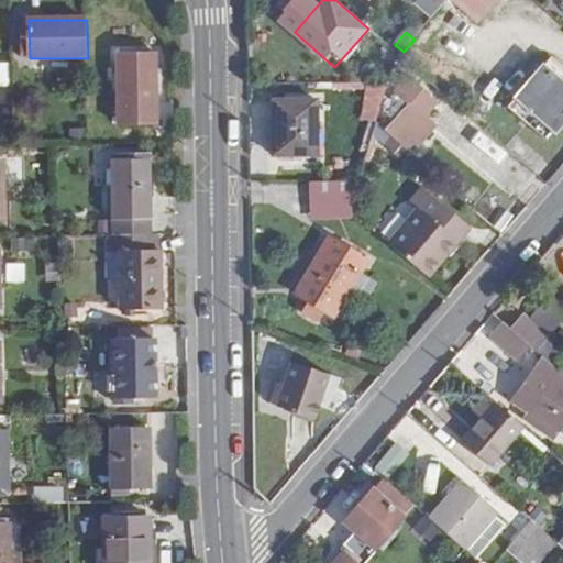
[(411,66),(426,48),(416,39),(415,40),(404,52),(400,56),(411,66)]
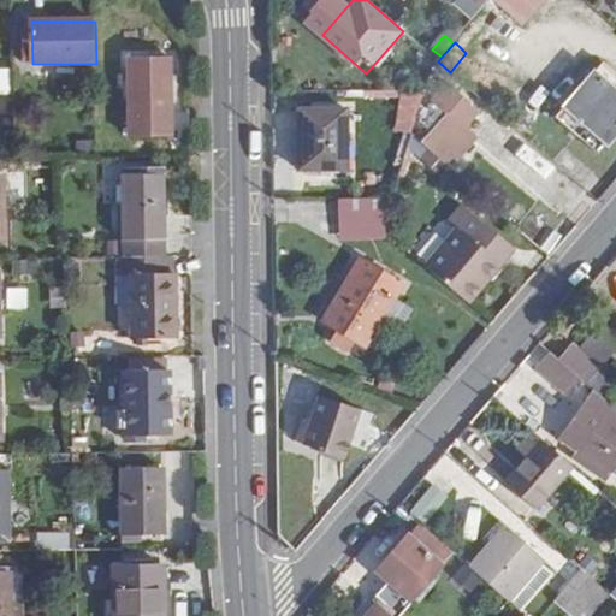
[(166,63),(123,61),(124,140),(165,140),(166,63)]
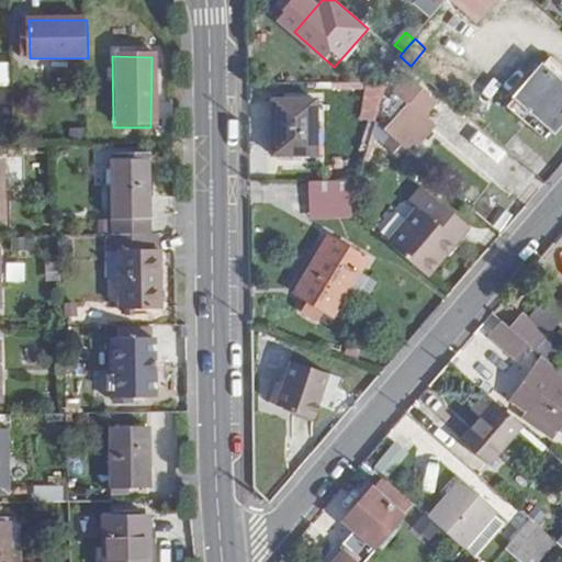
[(554,131),(561,122),(561,85),(543,69),(517,99),(554,131)]
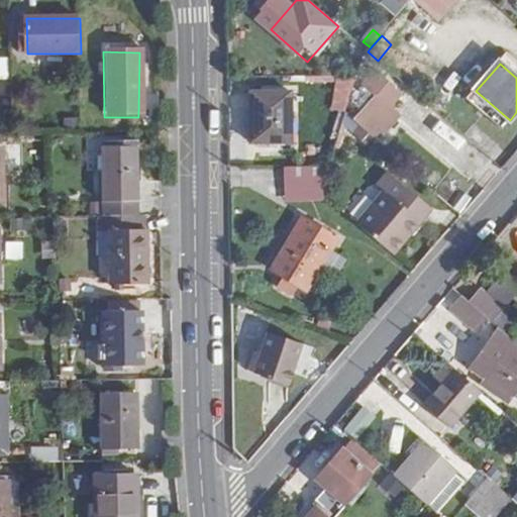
[(354,101),(364,109),(353,122),(376,141),(382,134),(386,137),(403,117),(393,109),(405,95),(379,70),(365,86),(354,101)]
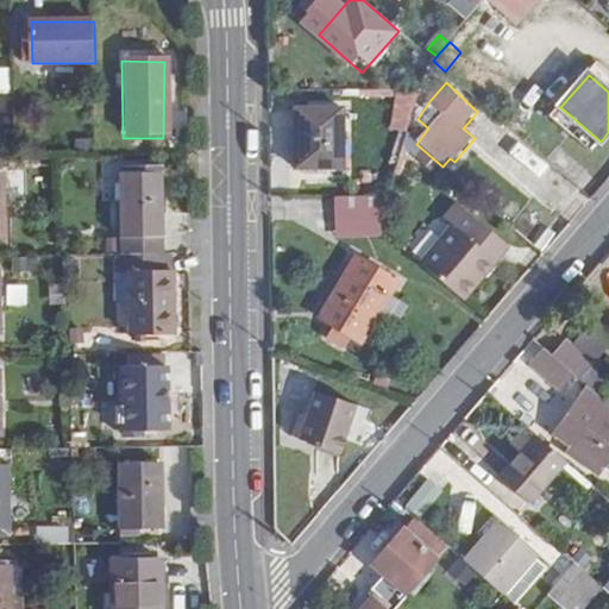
[(409,123),(414,90),(397,87),(391,120),(409,123)]
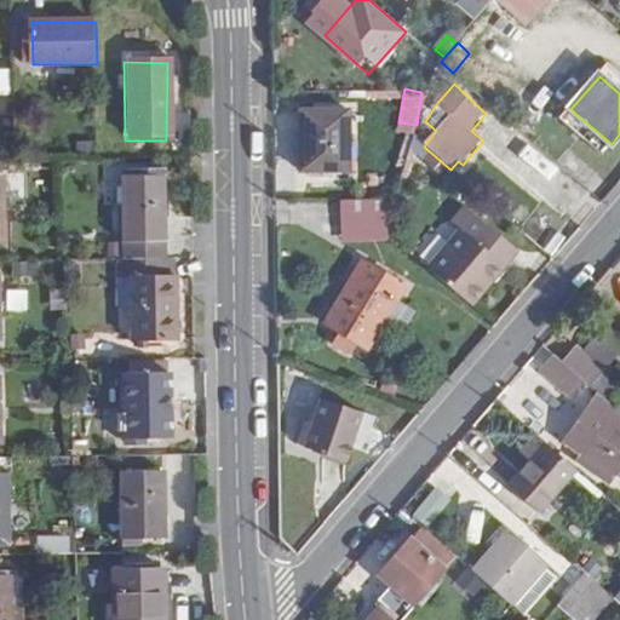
[(510,122),(557,164),(569,149),(522,109),(510,122)]
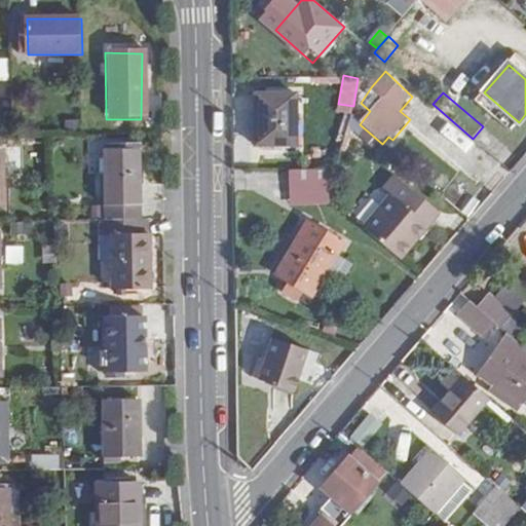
[(292,145),(289,94),(249,95),(251,146),(292,145)]
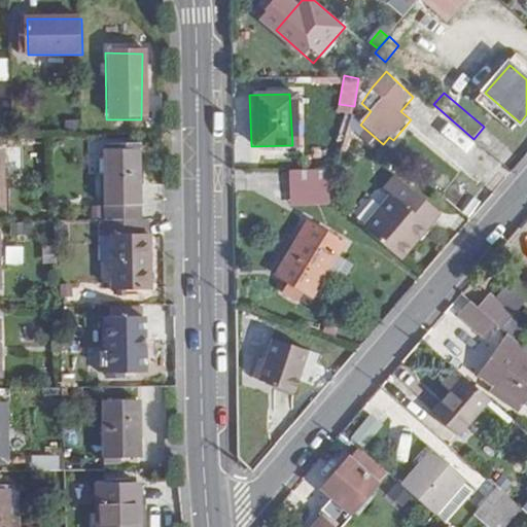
[(448,120),(440,132),(465,149),(473,139),(448,120)]
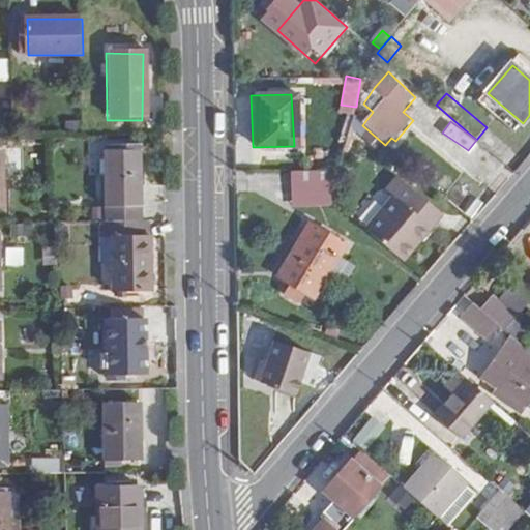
[(511,148),(487,127),(476,140),(500,159),(511,148)]
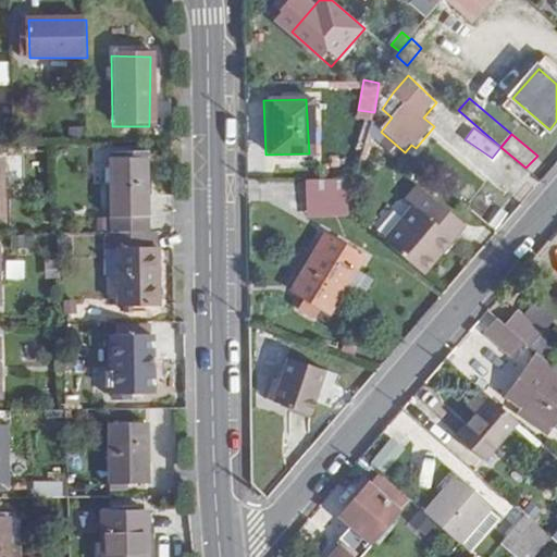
[(537,156),(525,168),(543,184),(556,168),(556,164),(541,151),(537,156)]
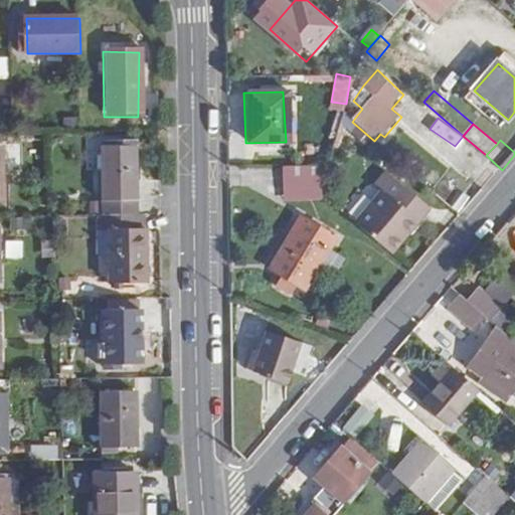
[(136,148),(101,149),(102,217),(138,216),(136,148)]
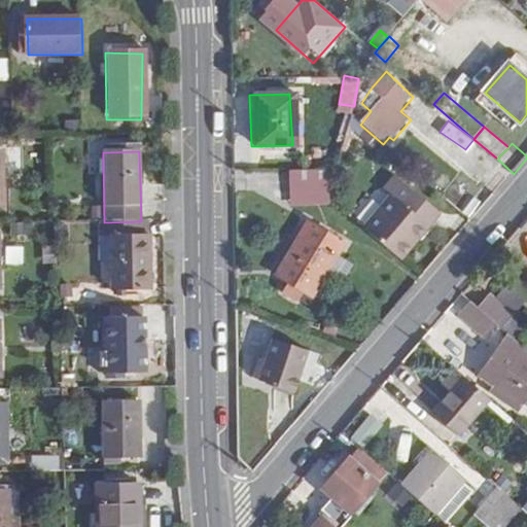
[(332,189),(340,169),(292,170),(292,190),(332,189)]
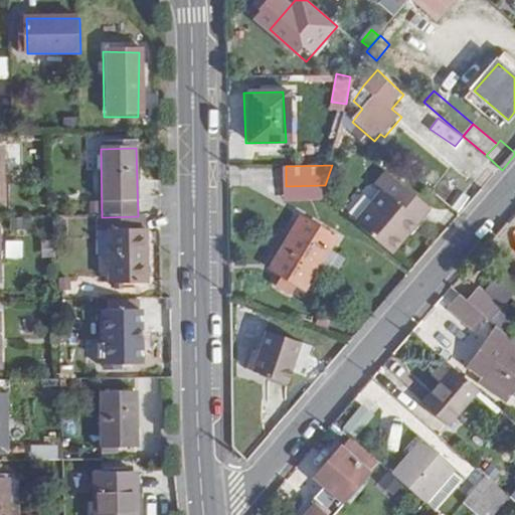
[(417,221),(410,215),(421,202),(387,172),(376,185),(384,192),(357,223),(390,253),(417,221)]
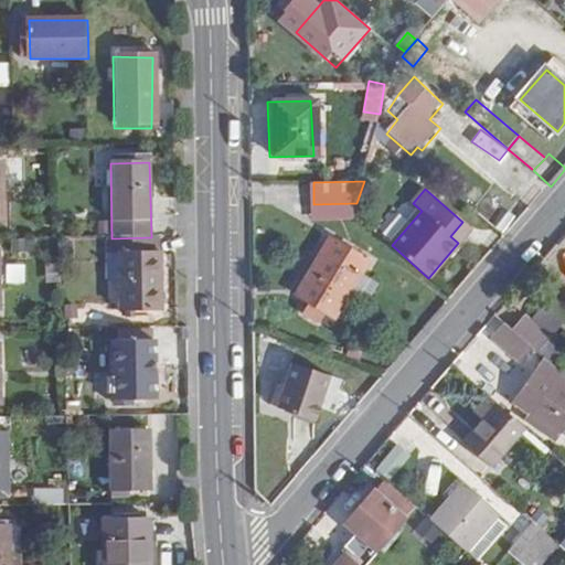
[(462,222),(450,236),(458,243),(470,230),(462,222)]
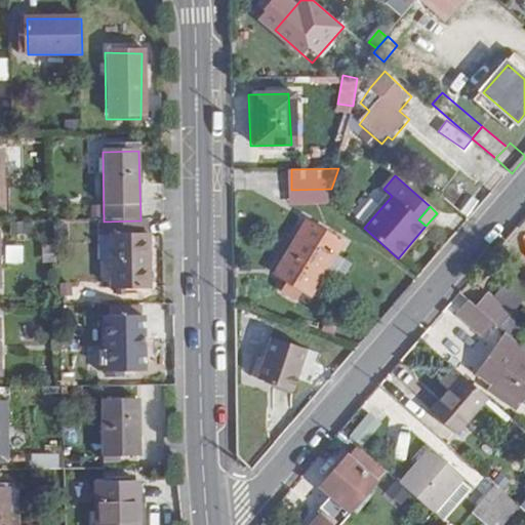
[(112,289),(149,289),(149,220),(140,220),(104,221),(98,221),(98,236),(99,259),(111,259),(112,289)]
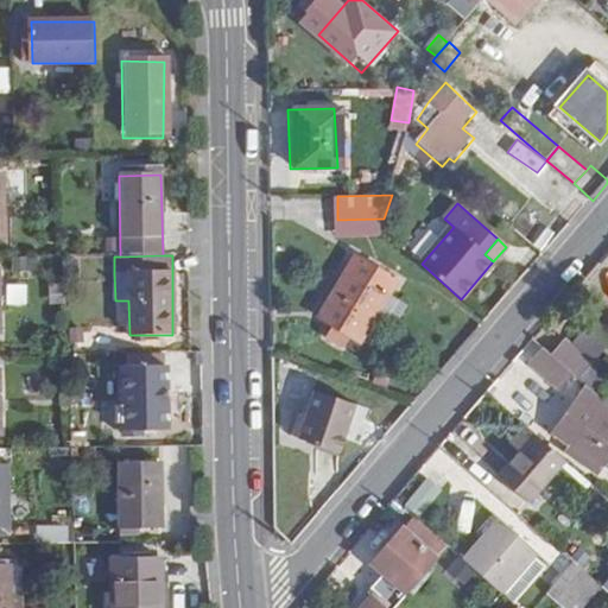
[(399,297),(358,263),(348,274),(388,309),(399,297)]
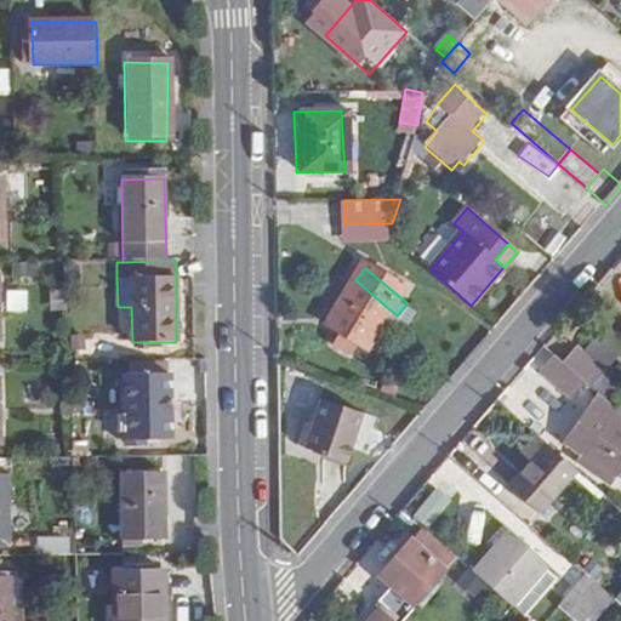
[(360,355),(397,315),(355,280),(319,322),(360,355)]
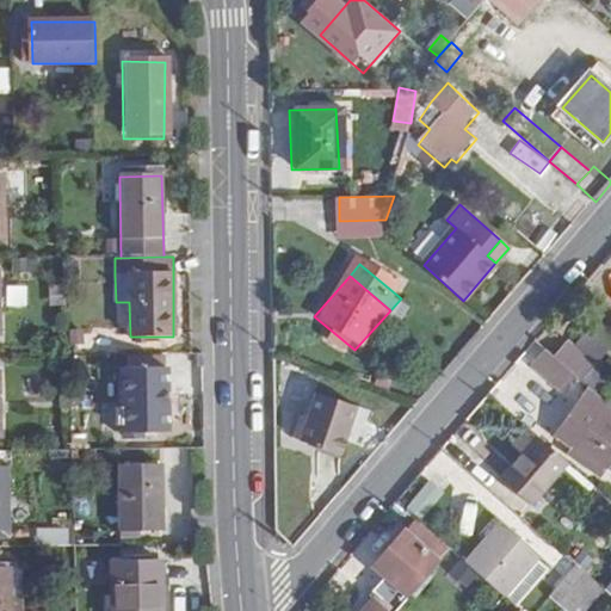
[(7,303),(26,304),(28,284),(8,284),(7,303)]
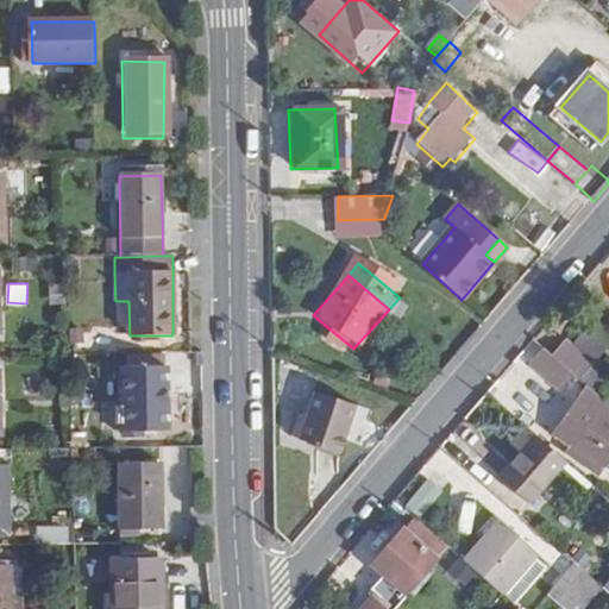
[(608,345),(589,328),(575,346),(594,363),(608,345)]
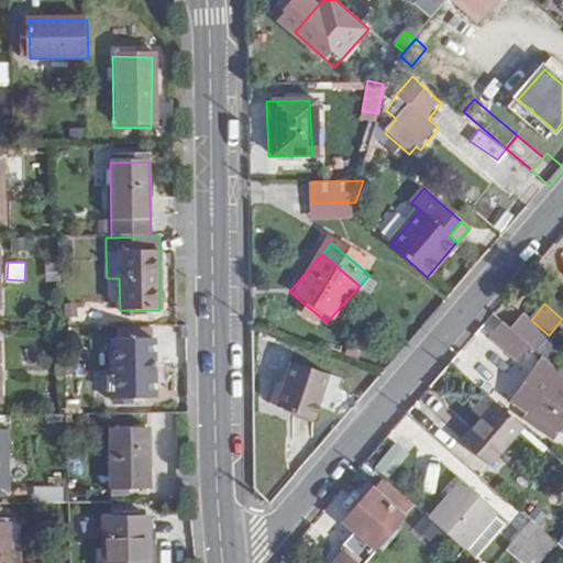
[(531,320),(523,313),(511,329),(528,343),(537,350),(544,357),(550,362),(561,349),(548,338),(549,335),(531,320)]
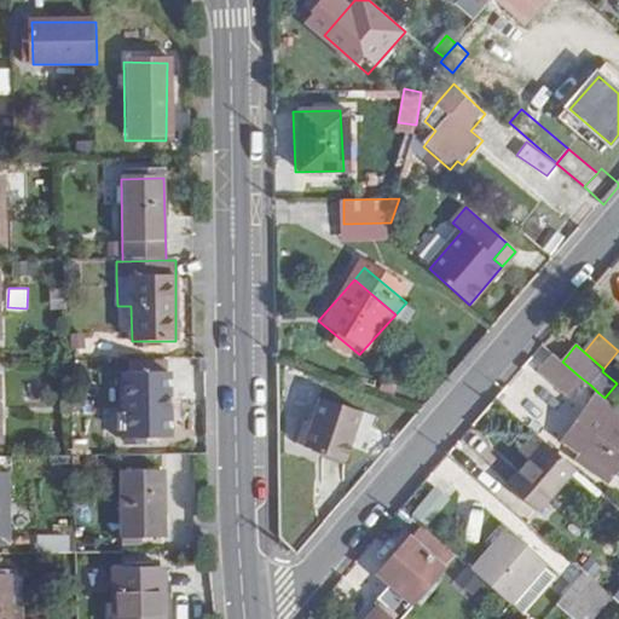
[(580,377),(562,362),(554,353),(541,369),(561,386),(565,383),(571,388),(580,377)]
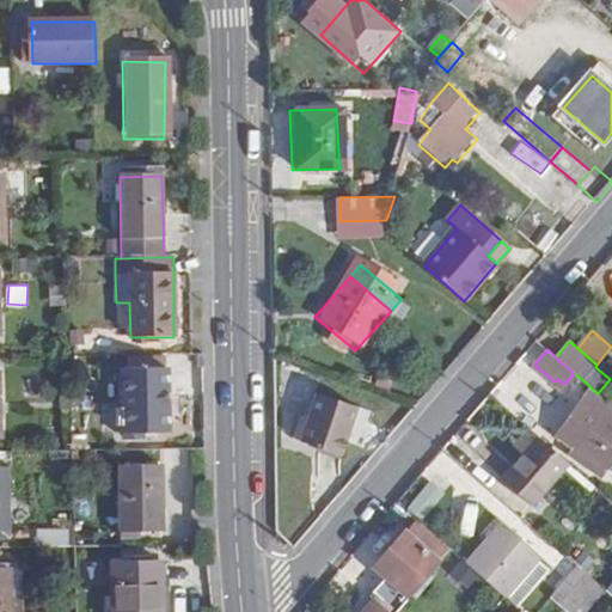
[(128,359),(129,368),(126,371),(127,433),(167,433),(167,369),(157,369),(157,359),(128,359)]
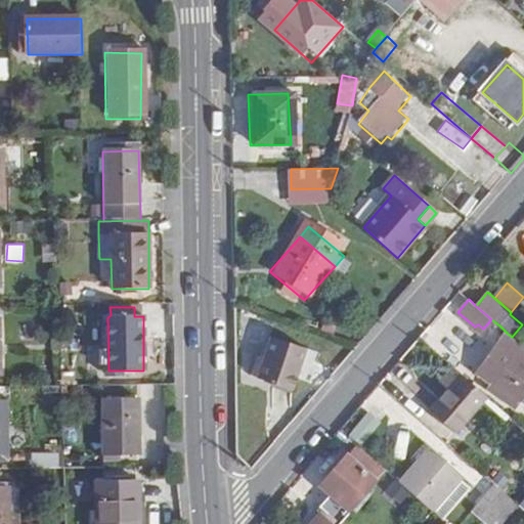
[(519,406),(523,398),(523,347),(512,337),(507,333),(476,375),(519,406)]
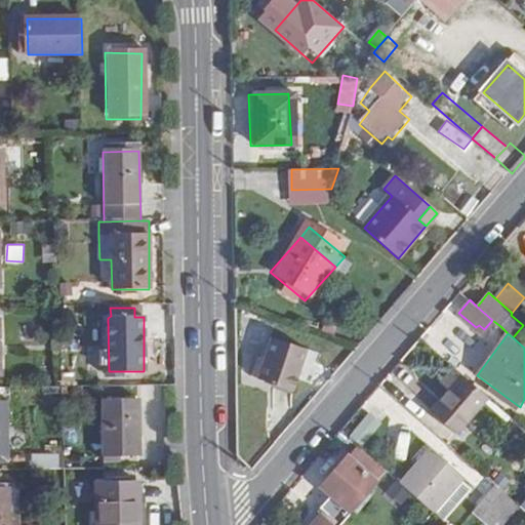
[(287,389),(301,348),(265,335),(251,376),(287,389)]
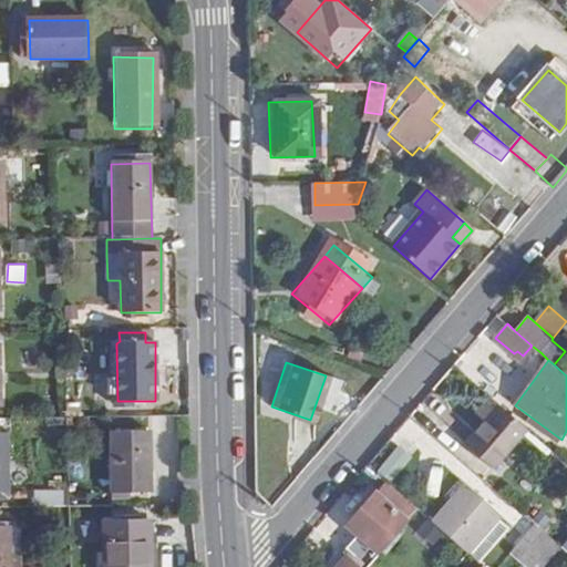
[(494,470),(528,432),(502,408),(467,447),(494,470)]
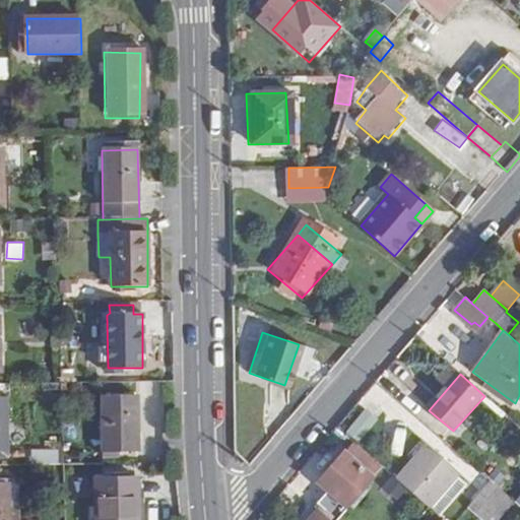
[(9,398),(0,398),(0,452),(10,452),(9,398)]
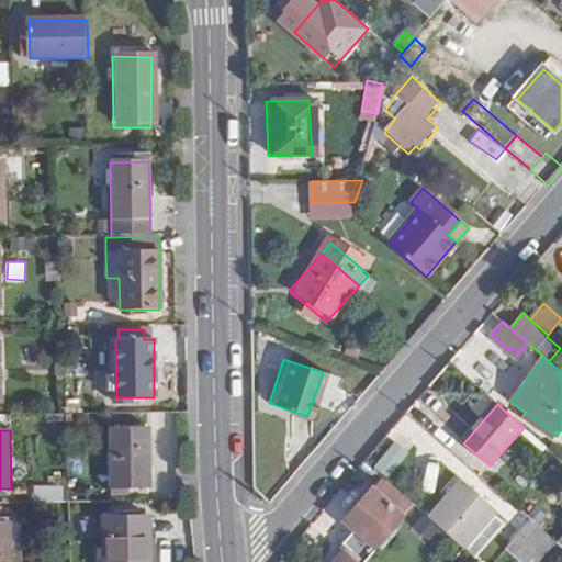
[(150,430),(111,430),(112,490),(152,489),(150,430)]
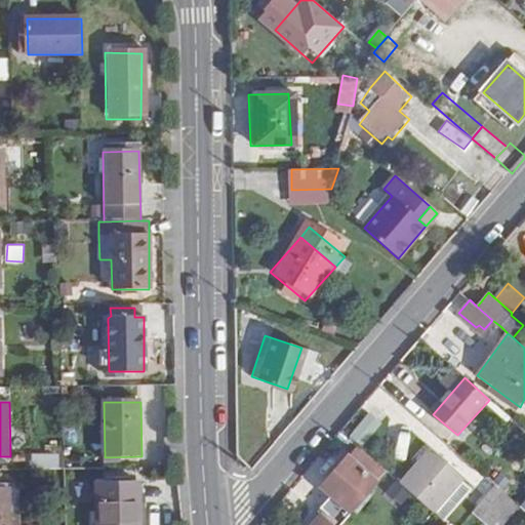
[(350,514),(377,483),(380,486),(390,475),(359,449),(350,459),(322,489),(350,514)]
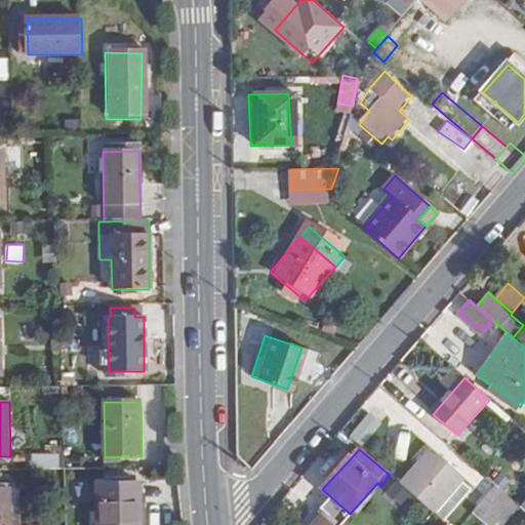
[(467,479),(434,449),(402,487),(435,515),(462,483),(467,479)]
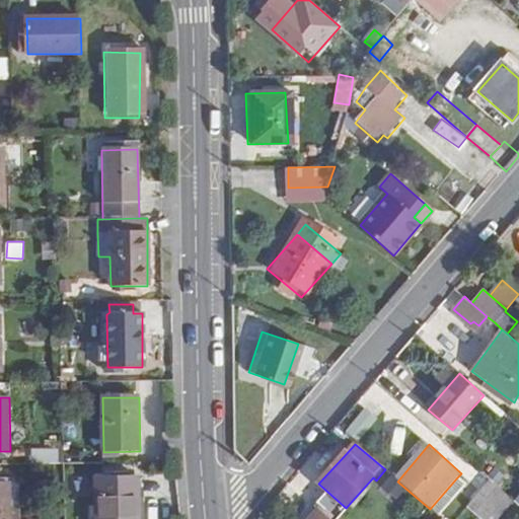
[(33,461),(59,462),(60,448),(33,447),(33,461)]
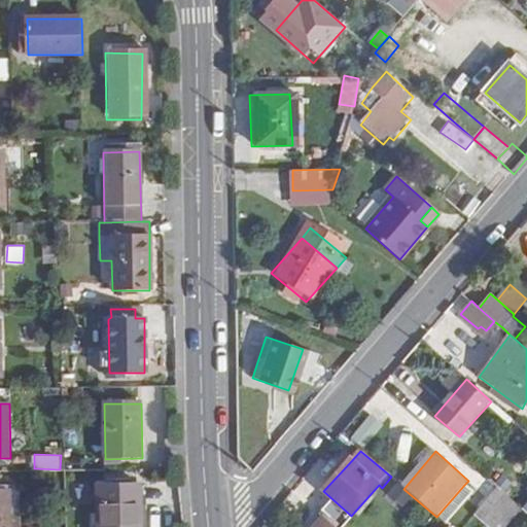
[(464,485),(436,517),(446,525),(475,493),(464,485)]
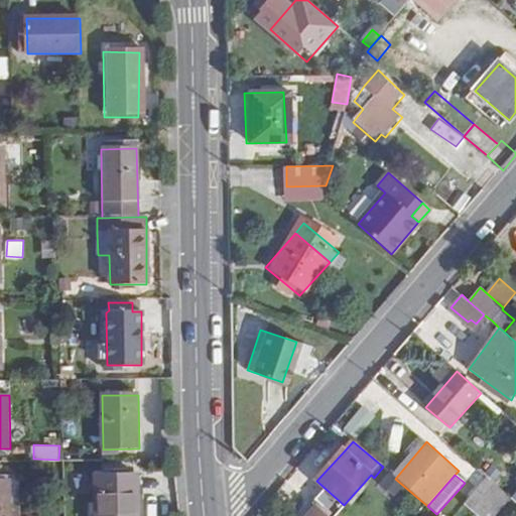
[(138,515),(138,477),(95,476),(95,515),(138,515)]
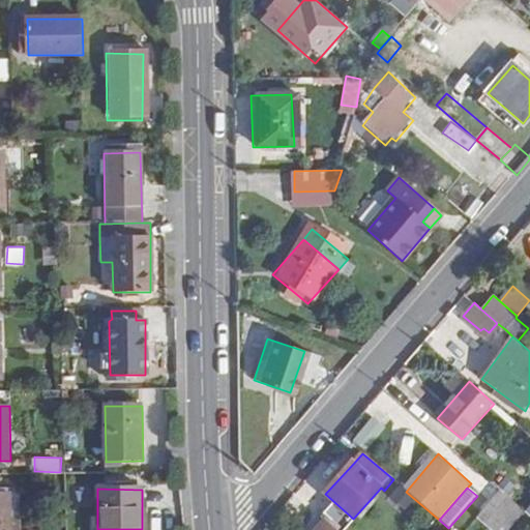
[(10,495),(0,494),(0,529),(10,529),(10,519),(10,496),(10,495)]
